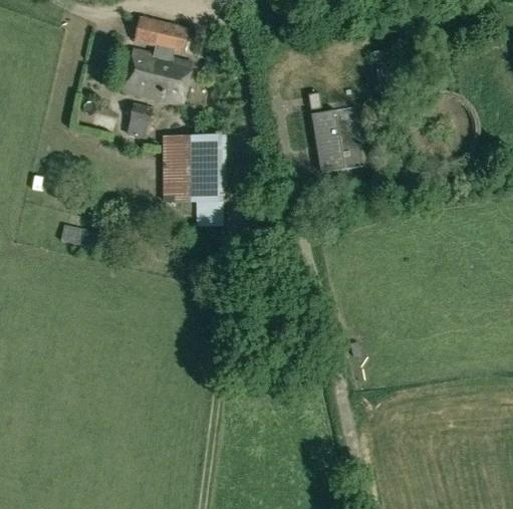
[(187,27),(140,16),(135,35),(183,46),(187,27)]
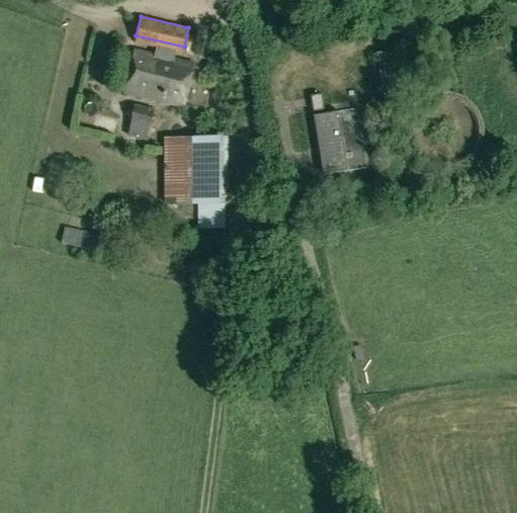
[(182,102),(192,60),(134,46),(123,88),(182,102)]
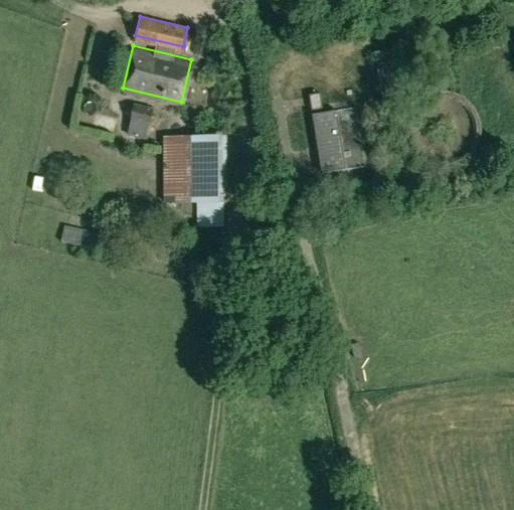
[(395,83),(392,64),(402,62),(399,45),(373,49),(379,86),(395,83)]
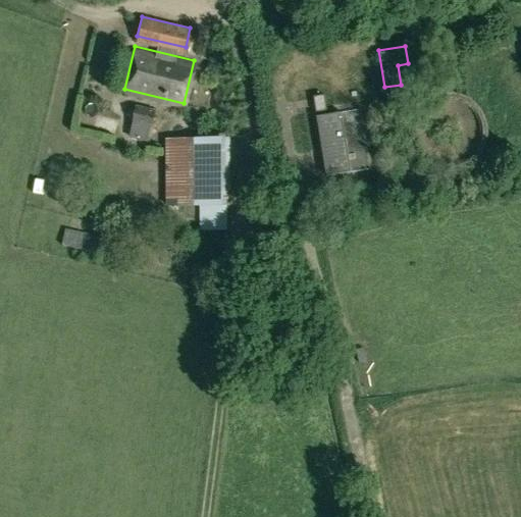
[(408,116),(407,118),(407,120),(410,141),(408,141),(408,143),(409,145),(410,147),(411,148),(412,150),(413,152),(414,153),(415,155),(416,156),(417,158),(419,159),(420,160),(422,161),(423,163),(425,164),(427,164),(428,165),(430,166),(432,167),(434,167),(436,168),(437,168),(439,169),(441,169),(444,169),(446,169),(448,169),(450,169),(452,169),(454,169),(456,168),(457,168),(459,167),(461,166),(463,166),(464,165),(466,164),(468,163),(469,162),(471,161),(472,159),(474,158),(475,157),(476,155),(478,154),(479,152),(480,151),(481,149),(482,147),(482,146),(483,144),(484,142),(484,140),(485,138),(485,136),(486,135),(486,133),(486,131),(486,128),(486,126),(486,124),(485,122),(485,120),(484,118),(484,116),(483,115),(482,113),(482,111),(481,109),(480,108),(479,106),(478,104),(476,103),(475,102),(474,100),(472,99),(471,98),(469,96),(468,95),(466,94),(464,93),(462,93),(461,92),(459,91),(457,91),(455,90),(453,90),(451,89),(449,89),(447,89),(446,89),(444,89),(441,89),(439,90),(437,90),(435,91),(433,91),(431,92),(429,92),(428,93),(426,94),(424,95),(423,96),(421,97),(420,99),(418,100),(417,101),(415,103),(414,104),(413,106),(412,107),(411,109),(410,111),(409,112),(409,114),(408,116)]
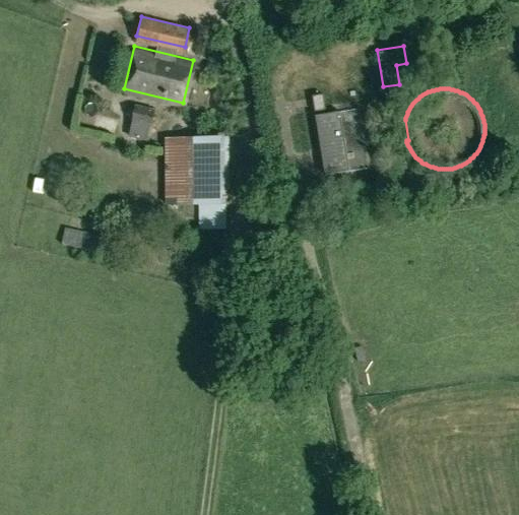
[(158,142),(165,115),(154,113),(150,127),(145,126),(146,123),(149,124),(153,106),(133,101),(129,119),(133,120),(132,123),(127,121),(124,134),(158,142)]
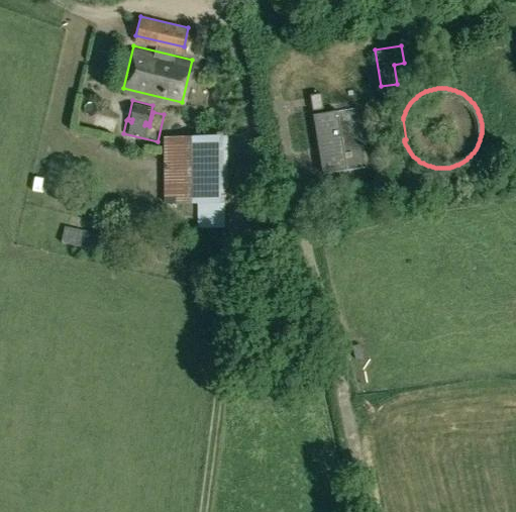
[(355,104),(312,111),(321,171),(365,164),(355,104)]
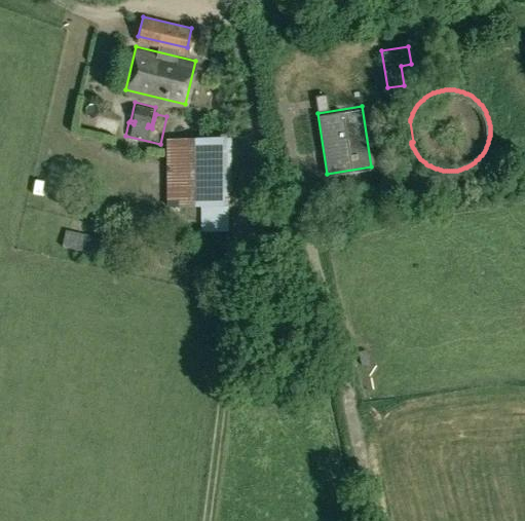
[(200,202),(226,202),(230,202),(230,137),(208,137),(167,137),(167,193),(166,202),(200,202)]
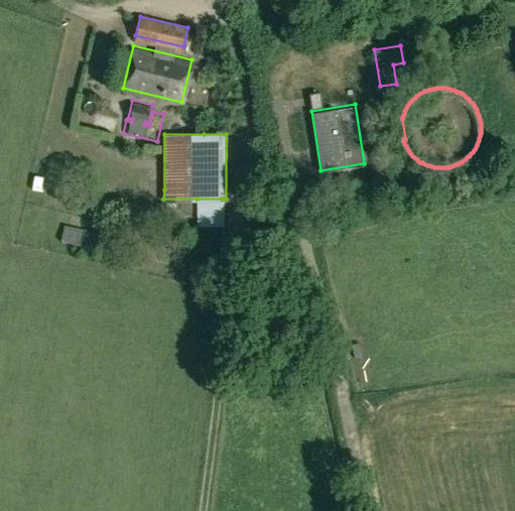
[(100,231),(63,222),(59,237),(96,246),(100,231)]
